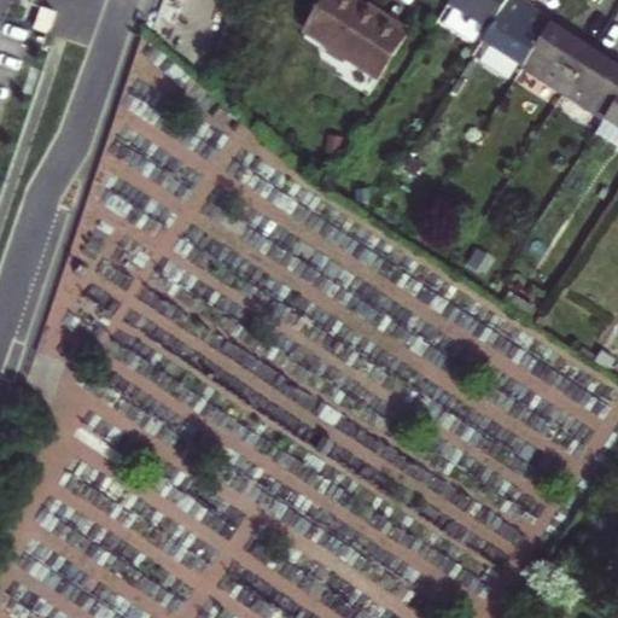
[(178,0),(167,24),(186,35),(202,0),(178,0)]
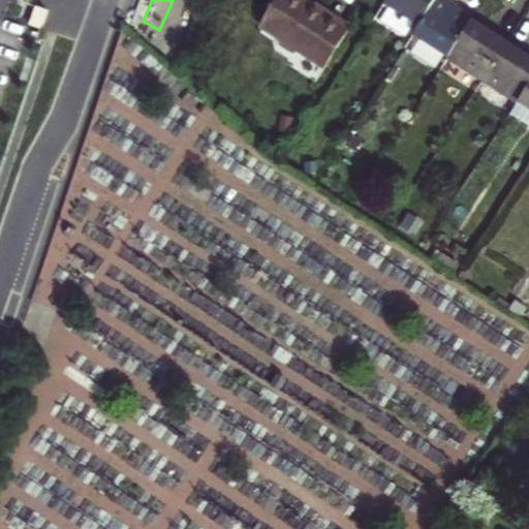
[(337,52),(362,13),(341,0),(275,0),(270,8),(288,21),(290,28),(302,35),(310,35),(337,52)]
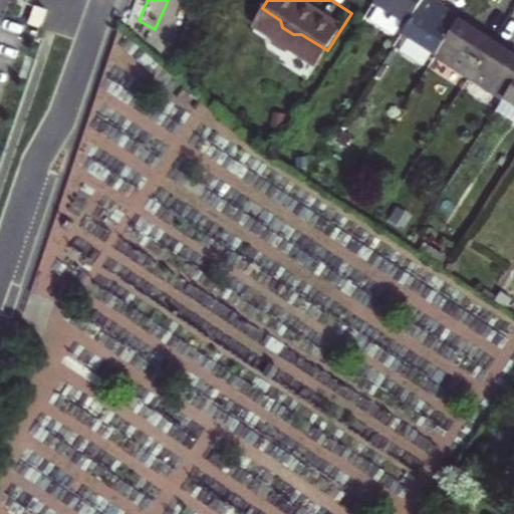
[(374,0),(373,3),(407,25),(423,0),(374,0)]
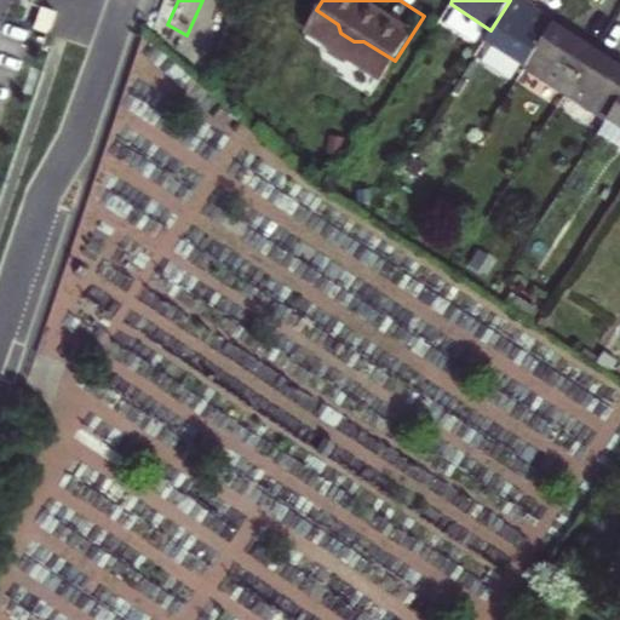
[(527,0),(510,0),(491,30),(484,40),(526,65),(554,23),(533,10),(537,5),(527,0)]
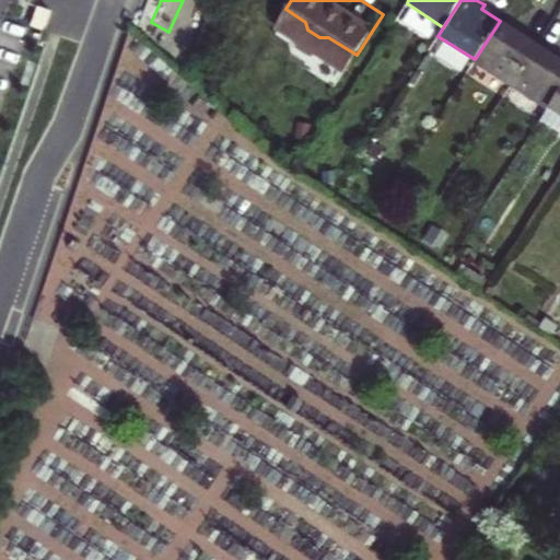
[(50,12),(38,8),(32,25),(44,31),(50,12)]
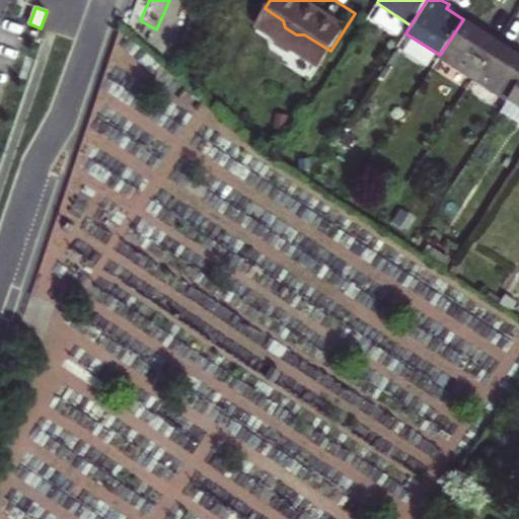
[(440,55),(473,77),(500,38),(483,26),(479,30),(463,19),(440,55)]
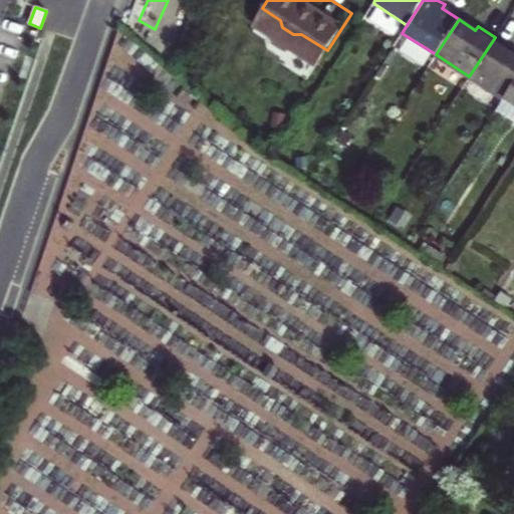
[(495,37),(469,76),(503,97),(513,80),(513,54),(508,51),(511,47),(495,37)]
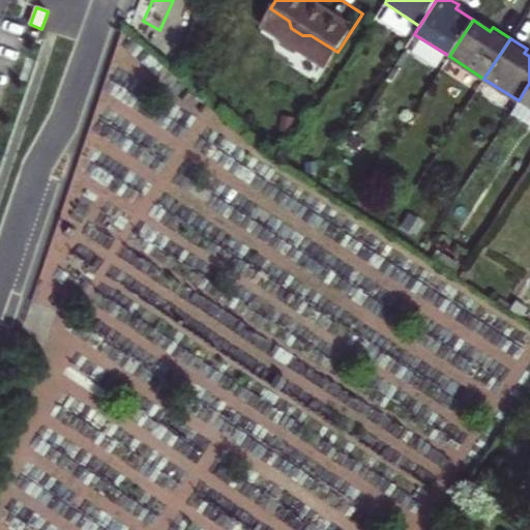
[(529,83),(519,100),(511,113),(529,124),(529,83)]
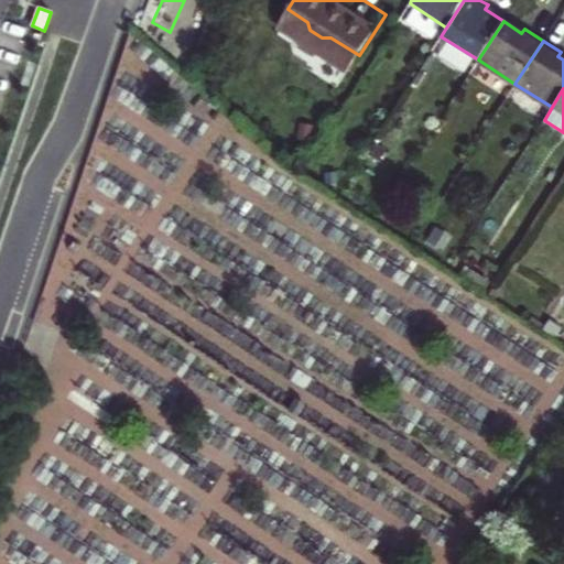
[(432,224),(423,239),(442,250),(451,236),(432,224)]
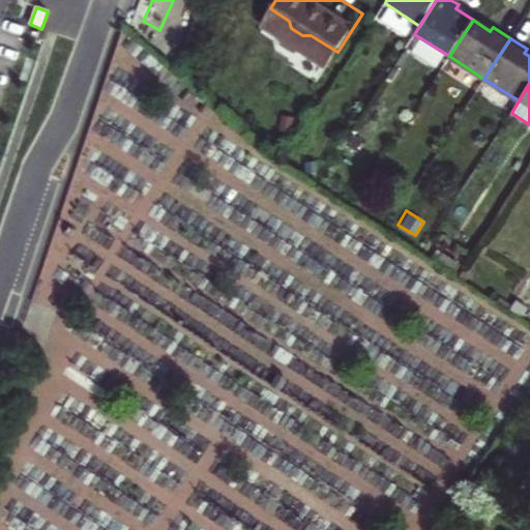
[(513,299),(507,311),(519,319),(526,307),(513,299)]
